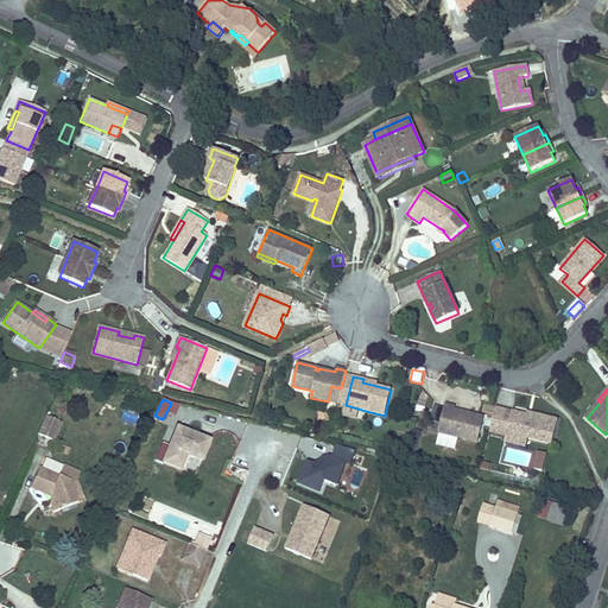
[(477,442),(485,417),(469,413),(469,417),(466,416),(467,412),(455,410),(455,406),(445,404),(438,432),(477,442)]
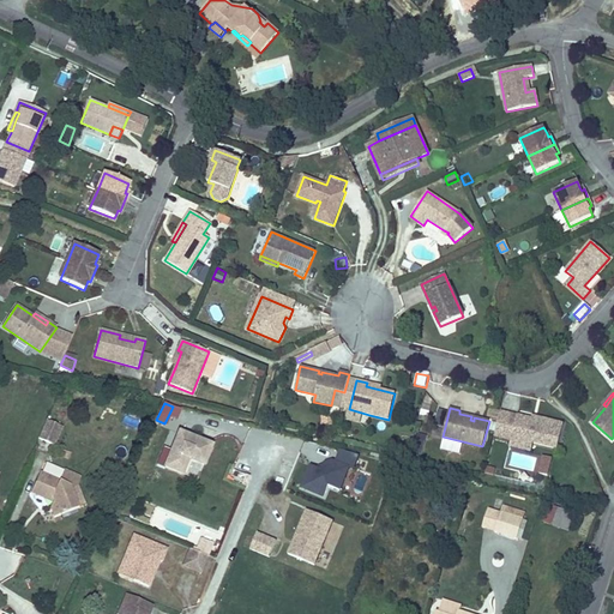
[(367,425),(369,415),(349,409),(347,420),(367,425)]
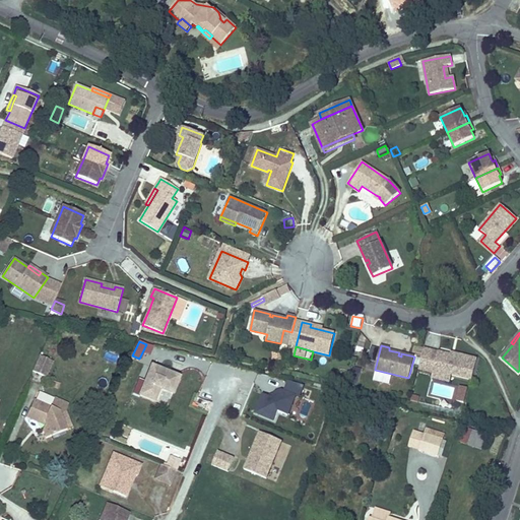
[(471,380),(476,359),(461,355),(460,358),(451,355),(424,348),(418,369),(434,373),(434,371),(451,375),(471,380)]
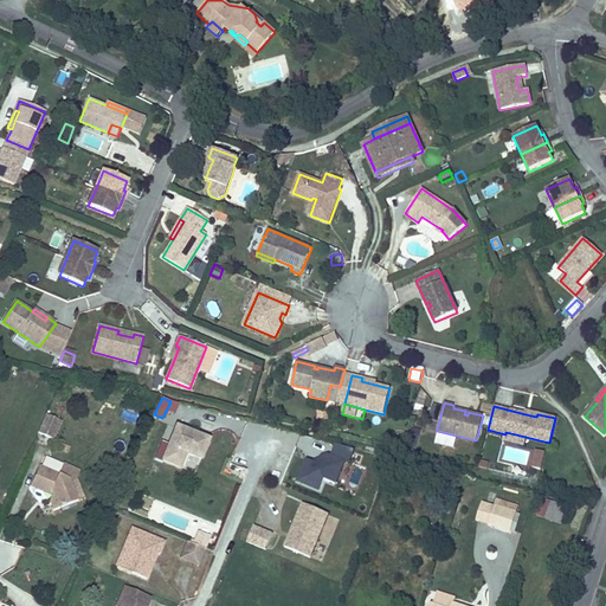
[(46,414),(38,433),(53,439),(62,420),(46,414)]
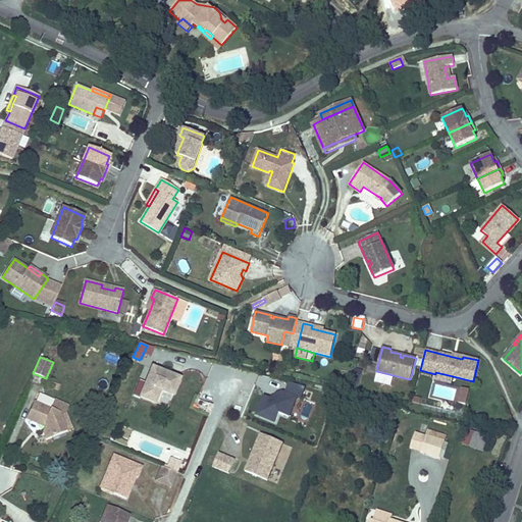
[(180,379),(152,367),(141,398),(155,403),(160,389),(173,396),(180,379)]
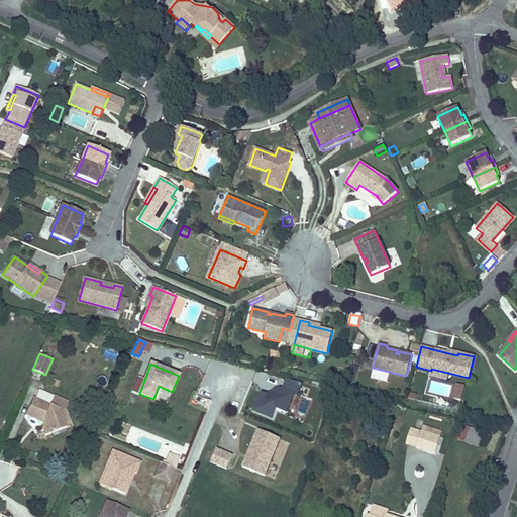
[(356,376),(358,368),(351,366),(349,374),(356,376)]
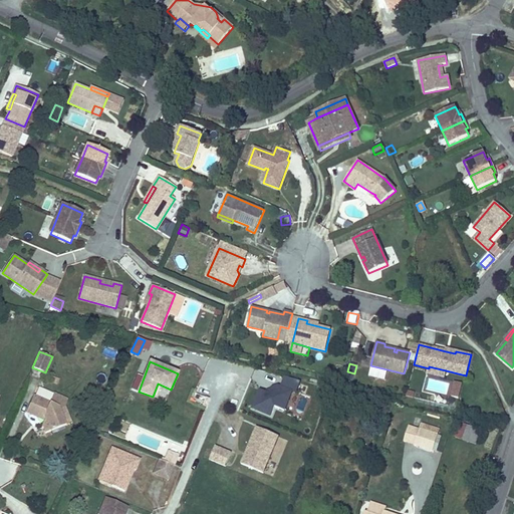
[(445,377),(446,370),(429,366),(429,368),(427,373),(445,377)]
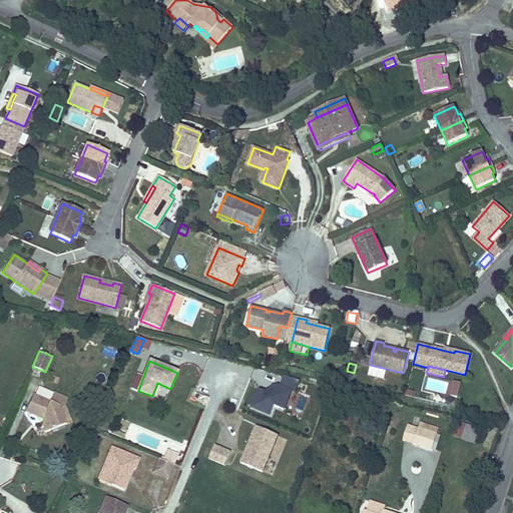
[(427,378),(426,390),(447,393),(448,381),(427,378)]
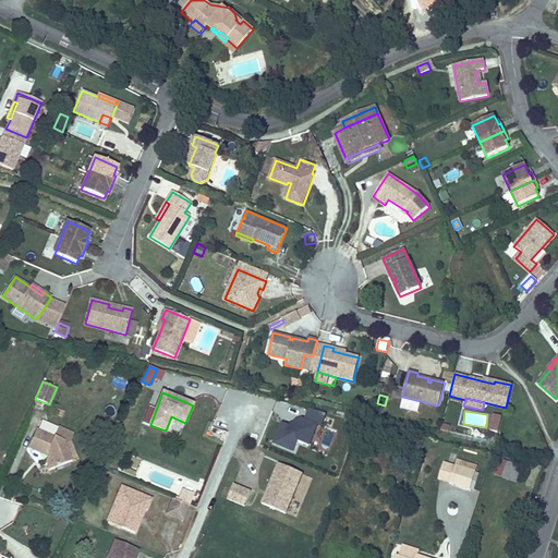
[(288,425),(281,423),(274,445),(295,453),(300,443),(311,447),(315,436),(319,426),(302,420),(288,425)]
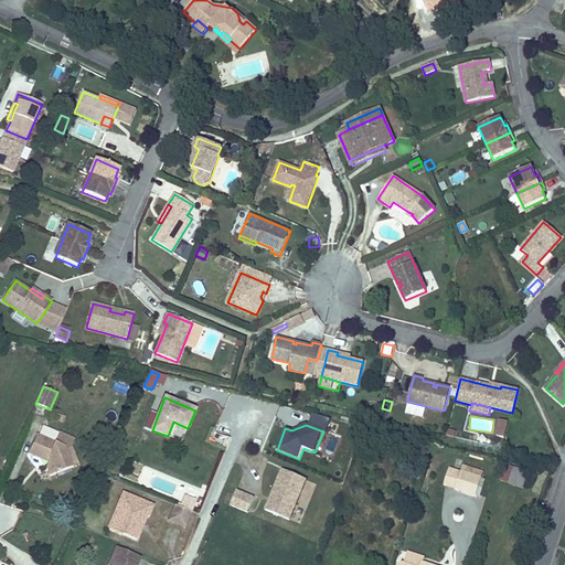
[(29,454),(40,458),(42,454),(49,457),(50,462),(48,468),(50,477),(73,468),(72,468),(65,450),(71,448),(75,439),(60,433),(54,443),(36,435),(29,454)]
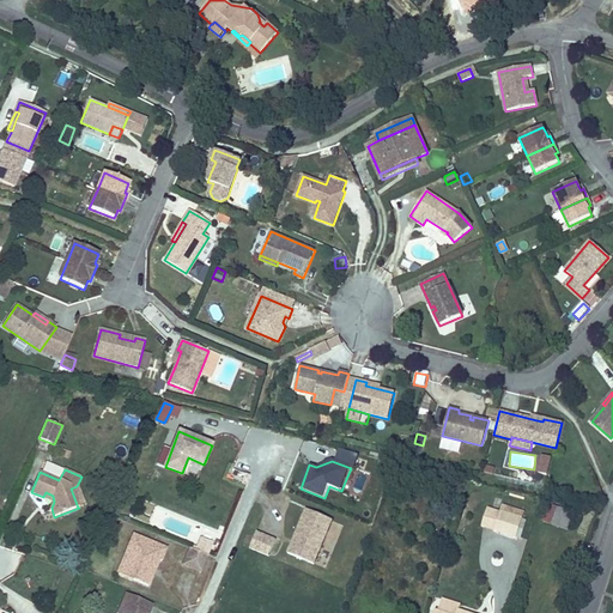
[(541,484),(544,473),(535,471),(533,481),(541,484)]
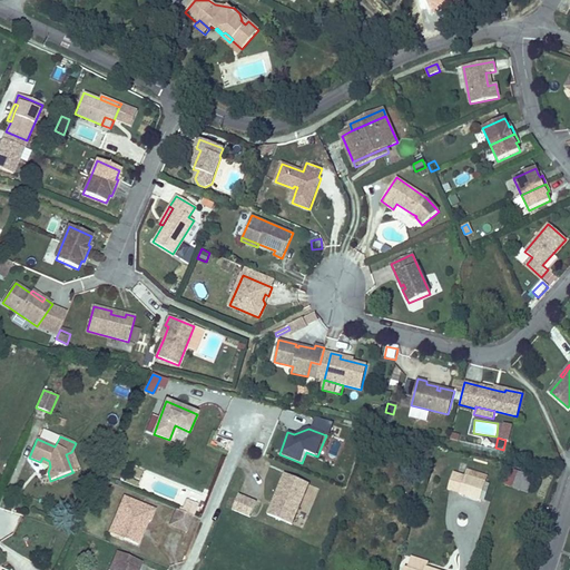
[(66,454),(72,472),(78,469),(71,452),(66,454)]
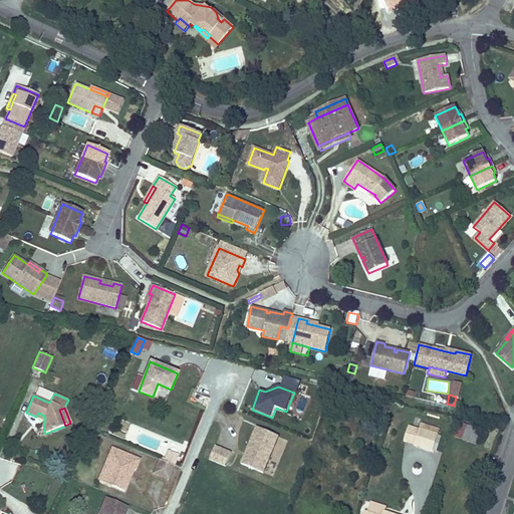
[(422,424),(421,429),(437,434),(439,429),(422,424)]
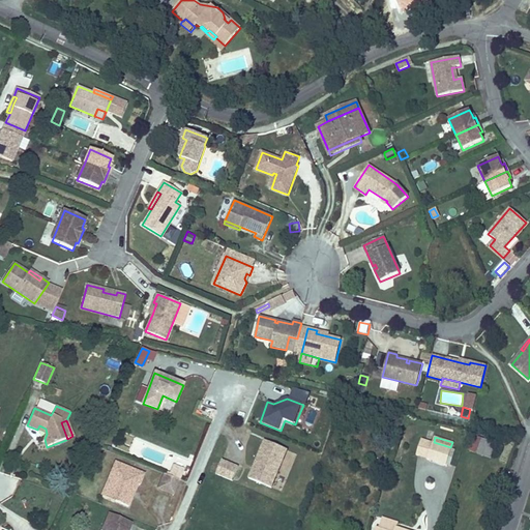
[(265,439),(248,477),(272,488),(289,449),(265,439)]
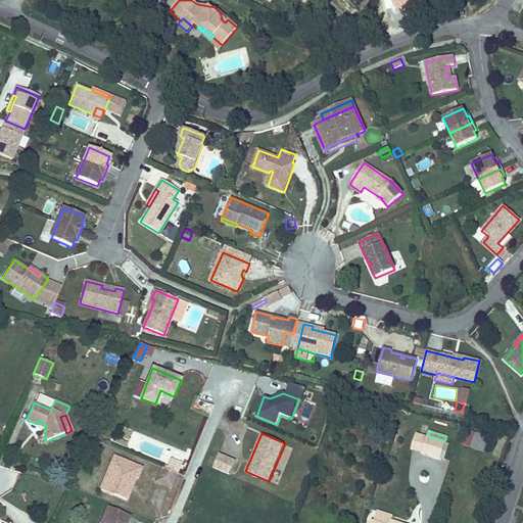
[(484,453),(489,438),(474,434),(470,447),(484,453)]
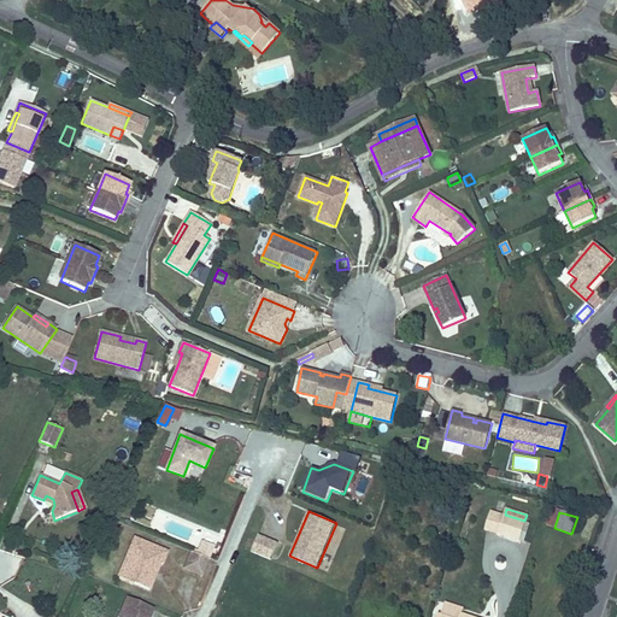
[(524,521),(505,515),(504,515),(497,534),(519,541),(519,540),(524,542),(529,523),(526,522),(526,521),(524,521)]
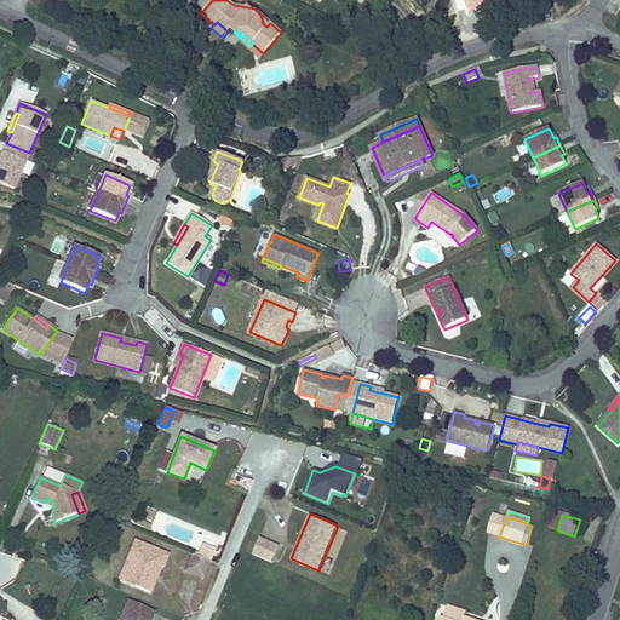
[(252,555),(273,563),(280,545),(259,537),(252,555)]
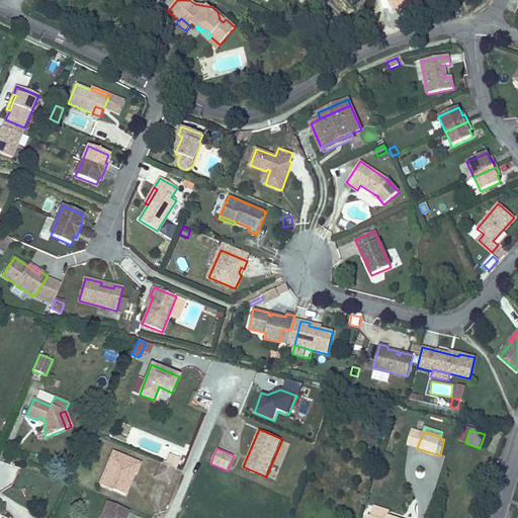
[(127,478),(132,480),(135,473),(137,475),(141,463),(112,451),(100,481),(113,487),(112,490),(125,496),(128,487),(124,485),(127,478)]
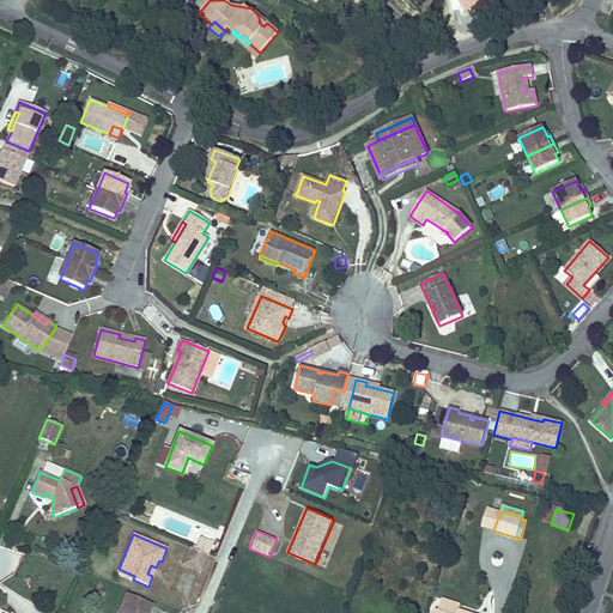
[(201,538),(195,551),(207,556),(208,551),(213,553),(216,547),(211,546),(212,542),(201,538)]
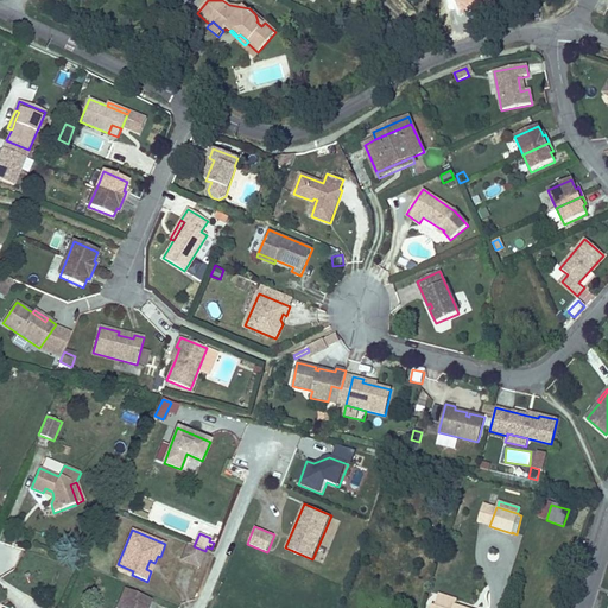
[(188,544),(182,559),(198,567),(206,551),(194,546),(188,544)]
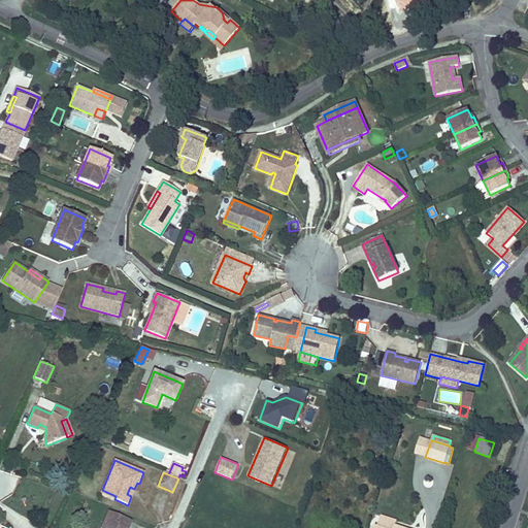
[(116,496),(102,490),(101,494),(114,499),(116,496)]
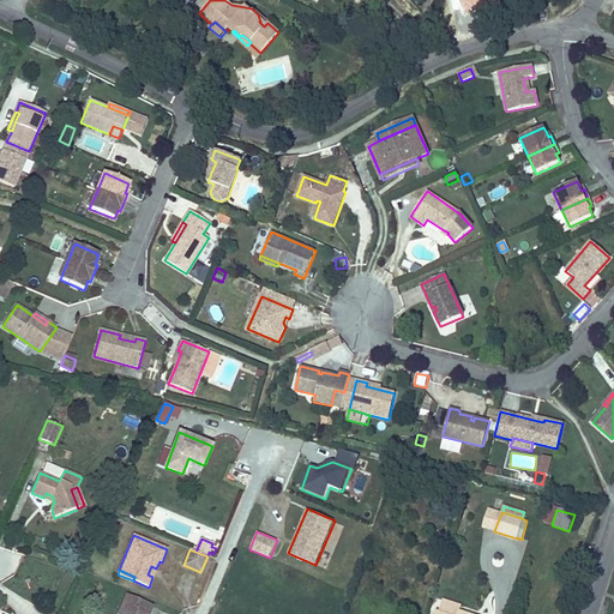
[(148,613),(152,606),(126,595),(120,611),(128,613),(148,613)]
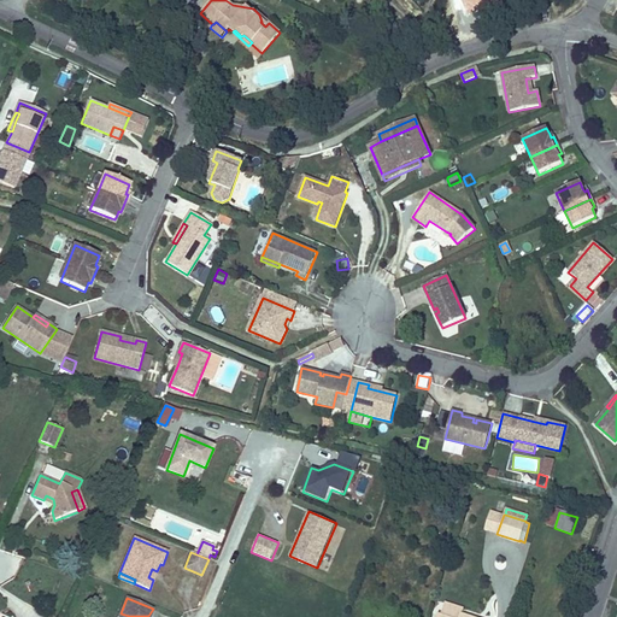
[(447,604),(442,616),(446,616),(460,616),(462,615),(463,609),(447,604)]
